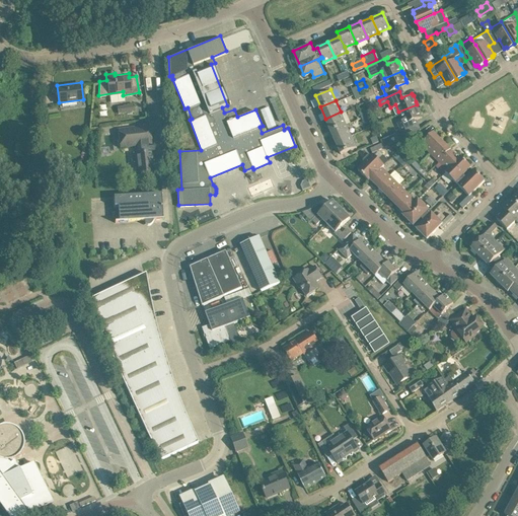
[(116,104),(117,112),(133,109),(132,102),(116,104)]
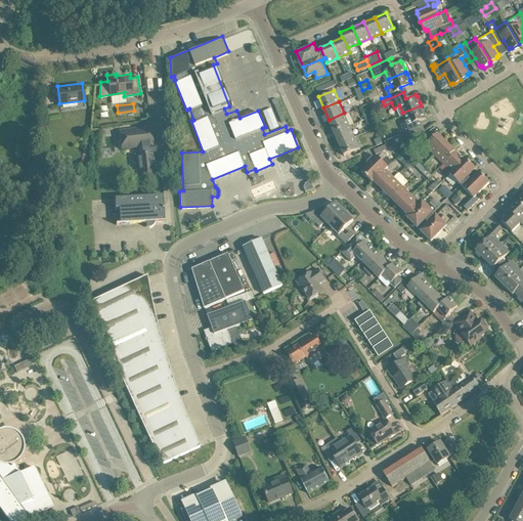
[(424,129),(420,119),(425,116),(424,114),(425,113),(423,107),(422,107),(421,105),(402,113),(405,120),(400,122),(407,138),(420,132),(424,129)]
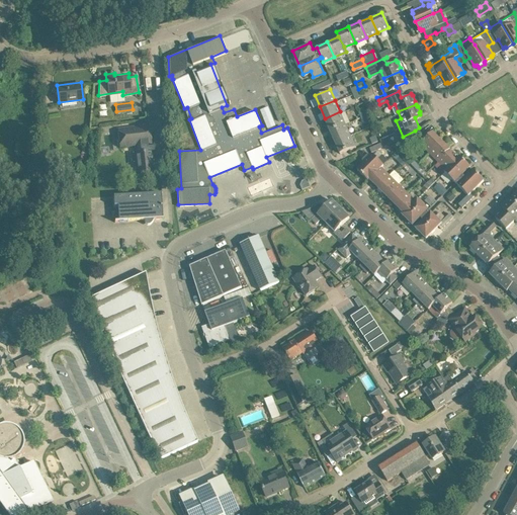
[(259,108),(266,126),(274,123),(267,105),(259,108)]
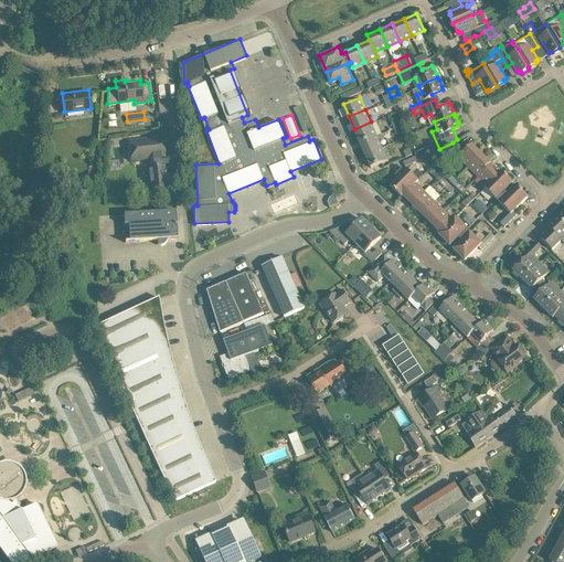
[(371,122),(354,129),(359,141),(376,134),(381,131),(375,119),(371,122)]
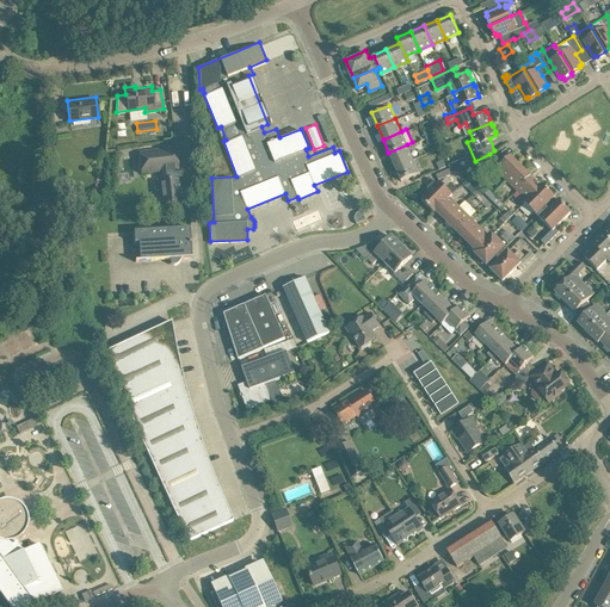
[(158,178),(161,206),(182,204),(178,175),(177,175),(176,167),(177,166),(176,155),(178,154),(174,140),(164,142),(164,147),(139,150),(141,171),(158,168),(159,178),(158,178)]
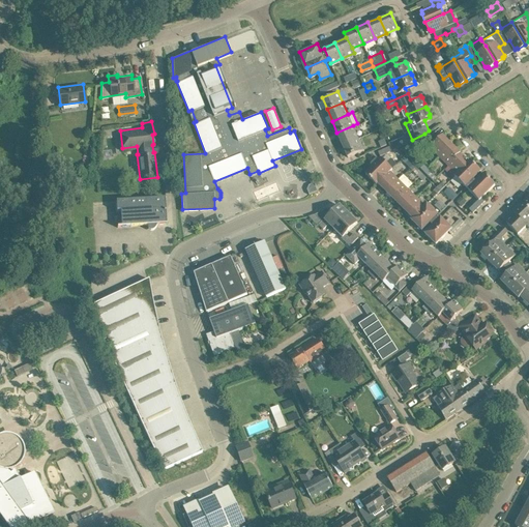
[(336,133),(342,144),(358,137),(353,125),(336,133)]
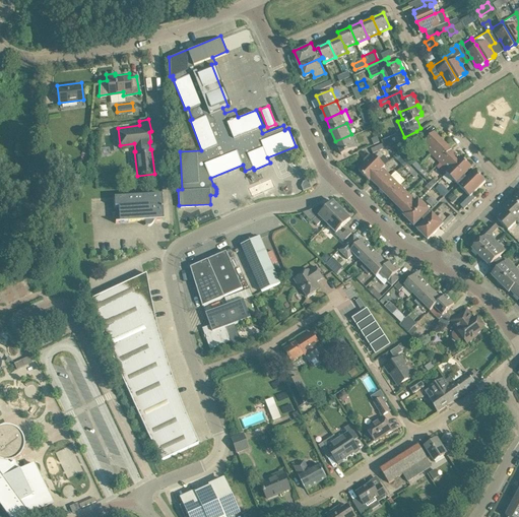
[(383,144),(398,138),(395,131),(380,137),(383,144)]
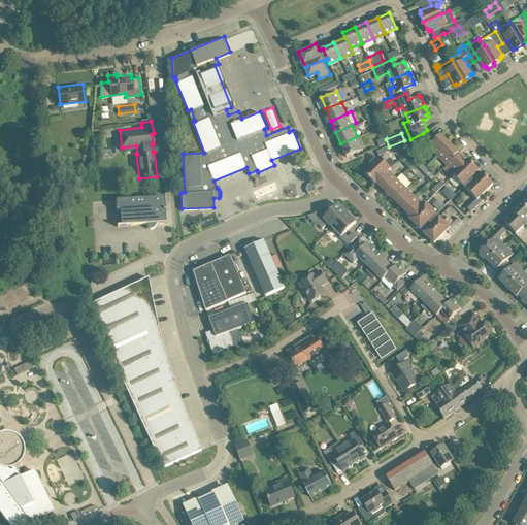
[(439,133),(428,144),(436,154),(449,141),(439,133)]
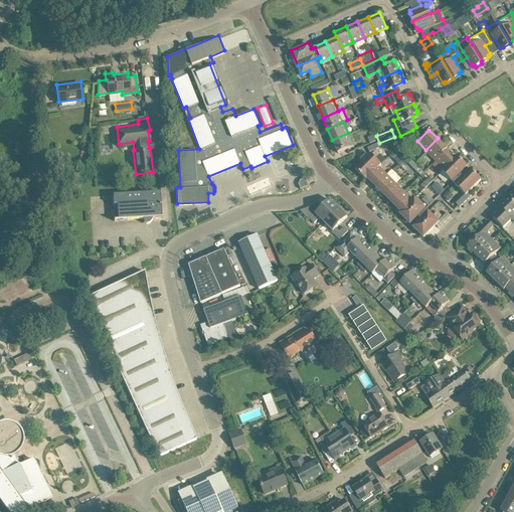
[(348,133),(332,140),(337,151),(352,144),(348,133)]
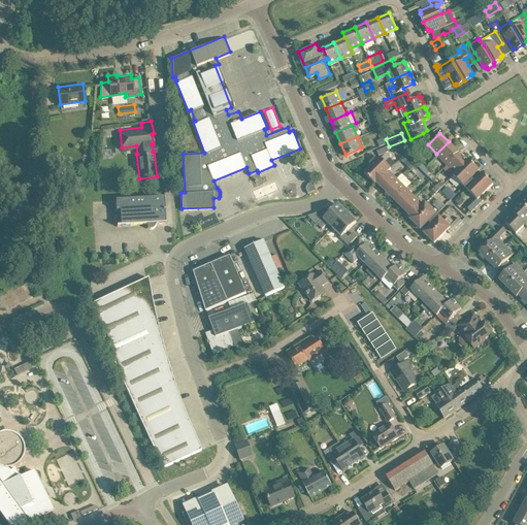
[(436,154),(446,162),(457,150),(449,141),(436,154)]
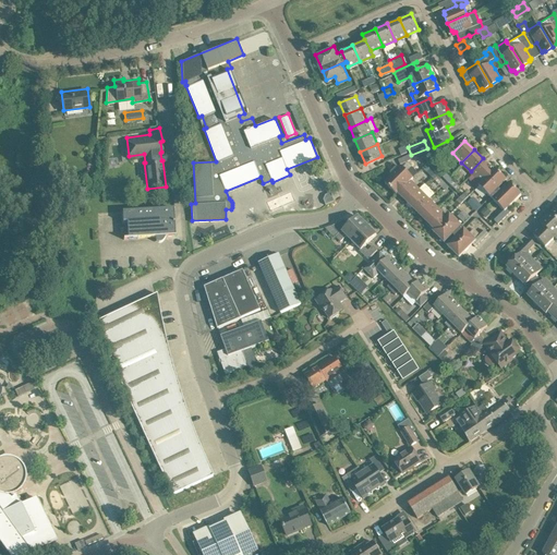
[(493,168),(483,158),(471,171),(480,181),(493,168)]
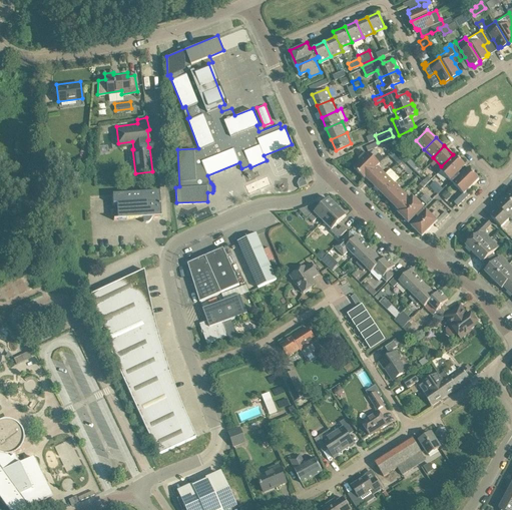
[(383,157),(373,147),(369,151),(353,166),(364,176),(365,175),(377,163),(383,157)]
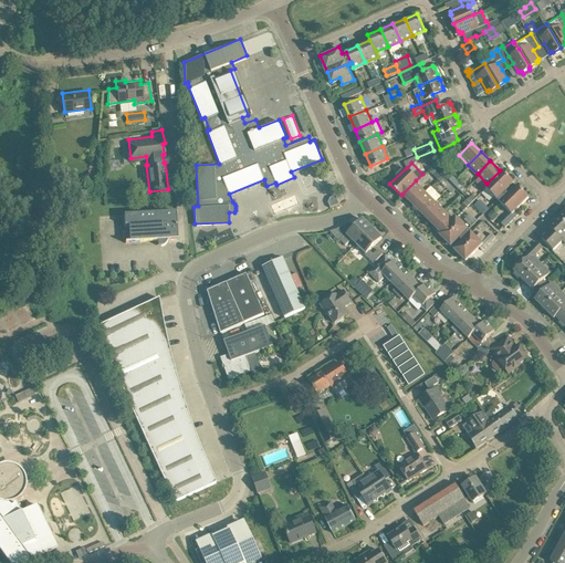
[(487,184),(484,186),(498,198),(514,181),(501,169),(500,170),(487,184)]
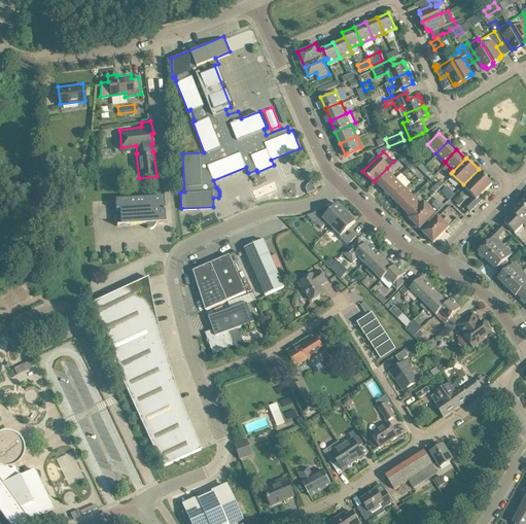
[(411,162),(407,165),(416,173),(419,170),(411,162)]
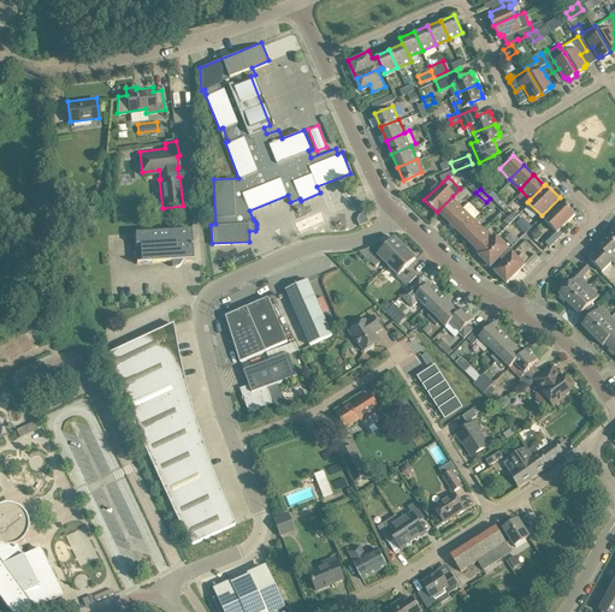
[(438,211),(449,220),(462,207),(453,196),(438,211)]
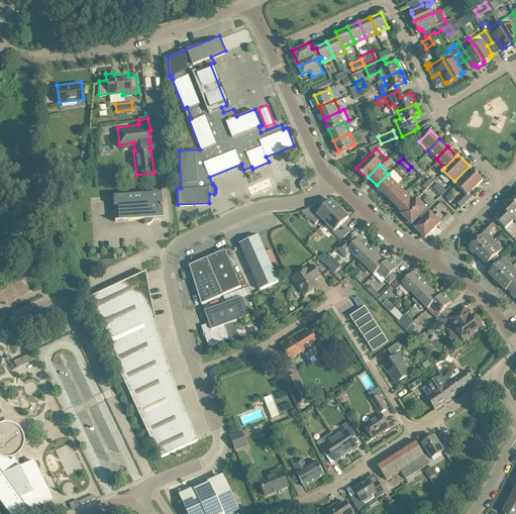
[(467,193),(457,202),(460,205),(473,193),(470,191),(482,178),(470,166),(454,181),(467,193)]
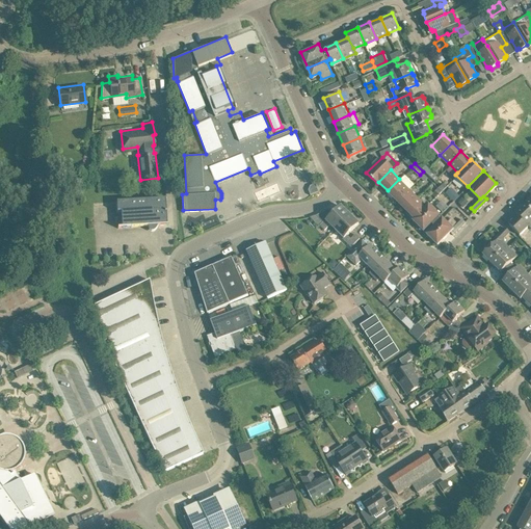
[(388,190),(396,200),(408,187),(399,179),(388,190)]
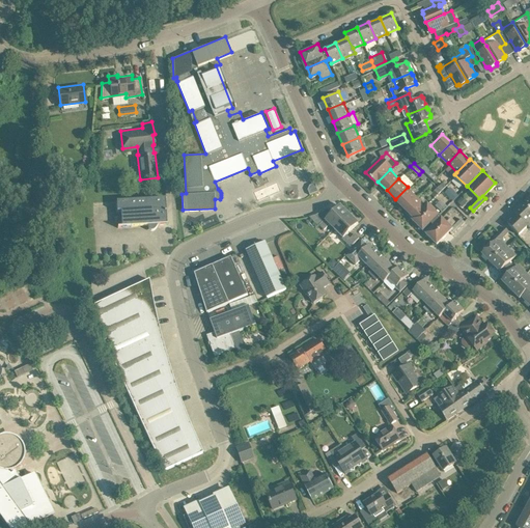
[(307,188),(309,193),(317,190),(314,181),(309,183),(307,188)]
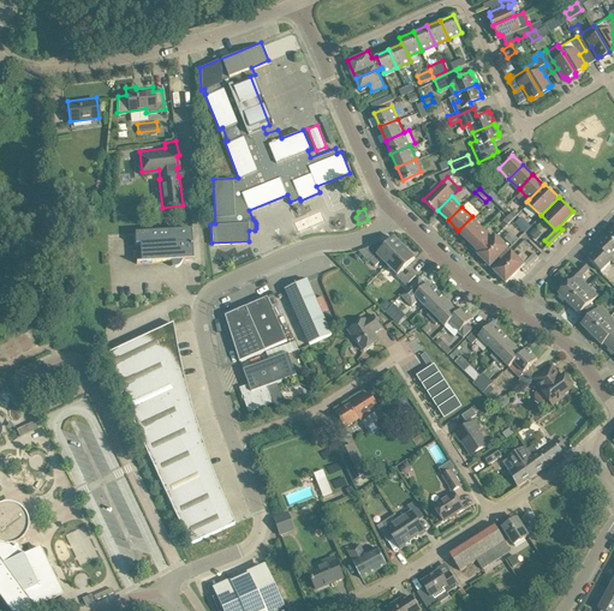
[(514,221),(524,231),(530,223),(520,215),(514,221)]
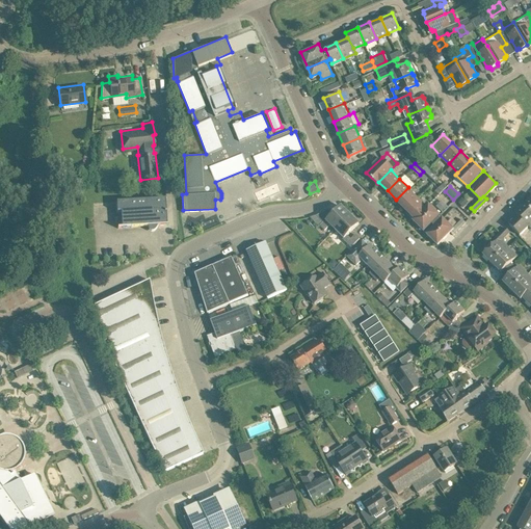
[(396,200),(405,208),(417,195),(408,187),(396,200)]
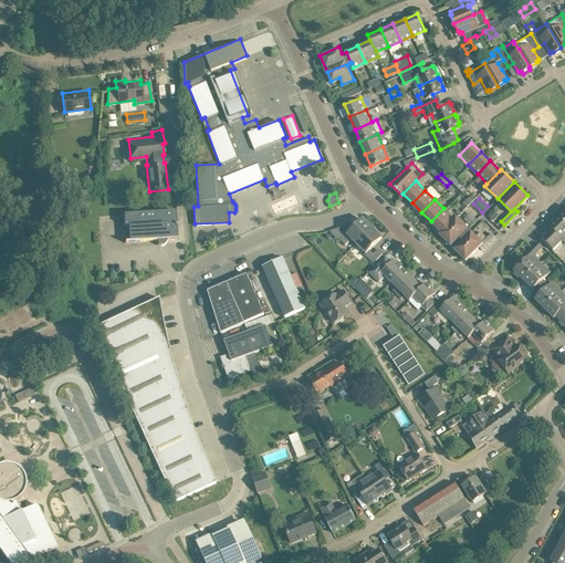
[(431,221),(440,230),(453,218),(443,208),(431,221)]
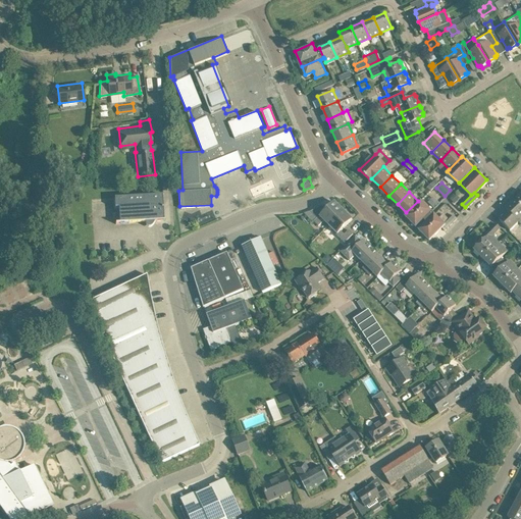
[(450,197),(454,201),(459,196),(455,192),(450,197)]
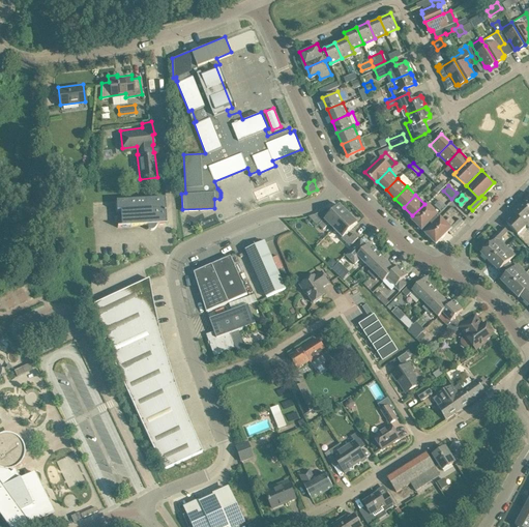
[(116,209),(119,208),(120,225),(147,224),(147,225),(147,227),(148,228),(149,229),(150,229),(152,228),(153,228),(155,225),(156,223),(166,223),(164,196),(115,199),(116,209)]
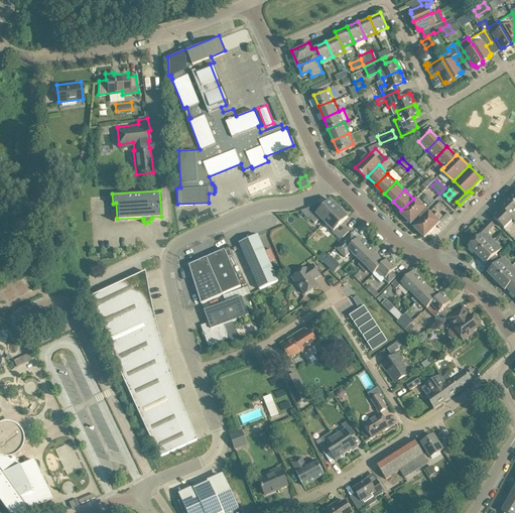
[(433,198),(427,193),(422,198),(427,203),(433,198)]
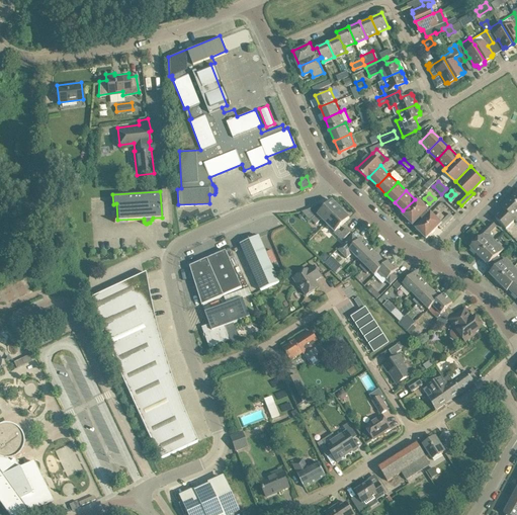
[(402,212),(413,225),(429,208),(417,197),(415,199),(403,210),(402,212)]
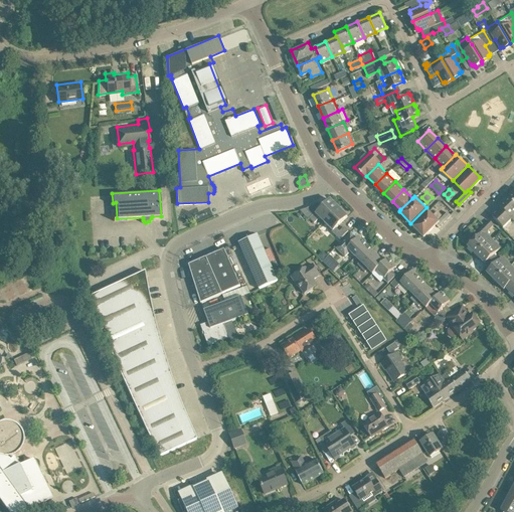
[(511,216),(511,217),(513,219),(513,202),(507,196),(499,204),(500,206),(511,216)]
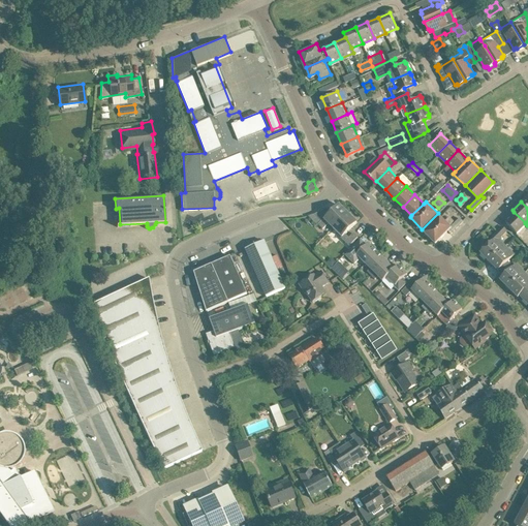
[(333,225),(347,211),(338,203),(323,217),(320,218),(314,212),(307,214),(316,223),(317,222),(321,226),(328,221),(333,225)]
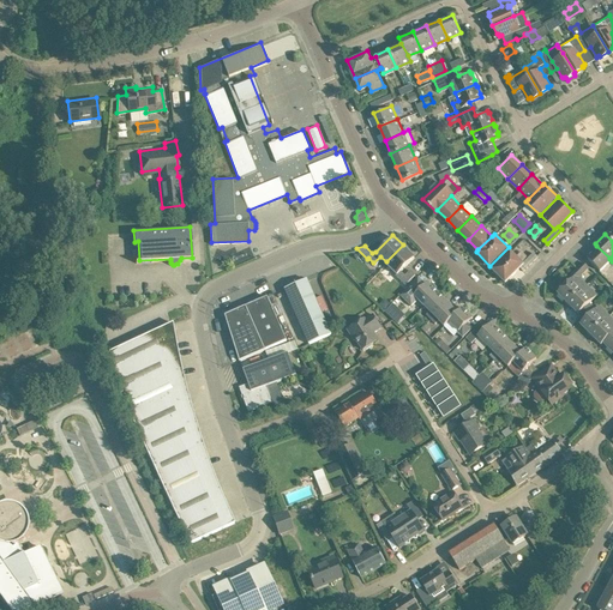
[(403,245),(386,261),(396,272),(395,273),(404,283),(414,272),(409,267),(404,272),(400,269),(413,255),(403,245)]
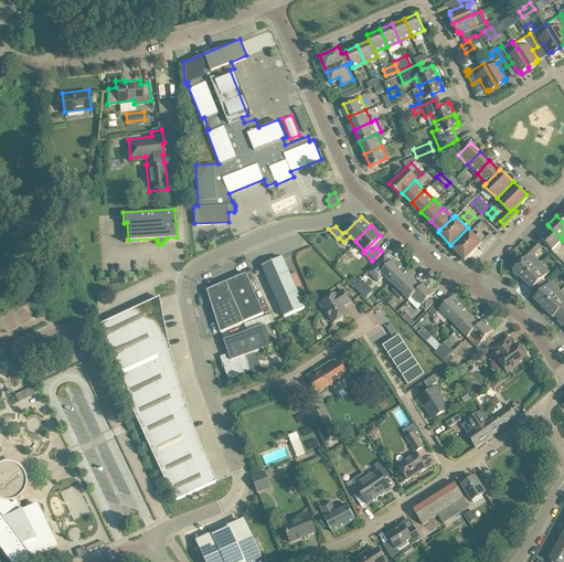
[(561,239),(561,237),(549,226),(540,236),(547,244),(551,247),(561,239)]
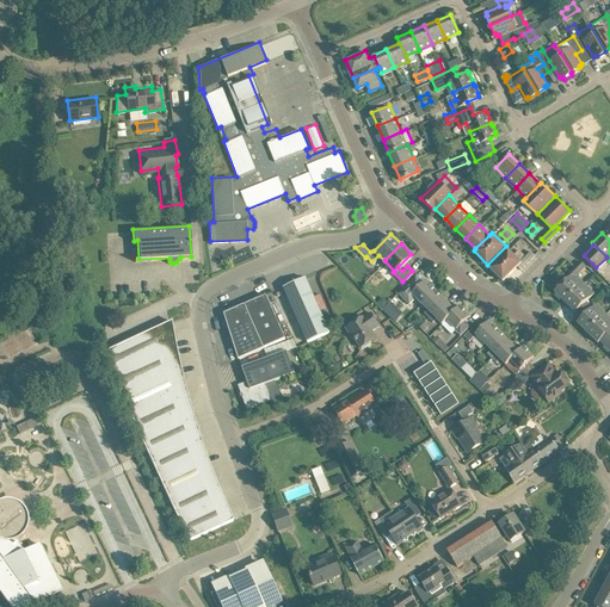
[(506,246),(487,265),(501,279),(517,264),(519,267),(534,253),(530,249),(525,254),(518,247),(512,253),(506,246)]
